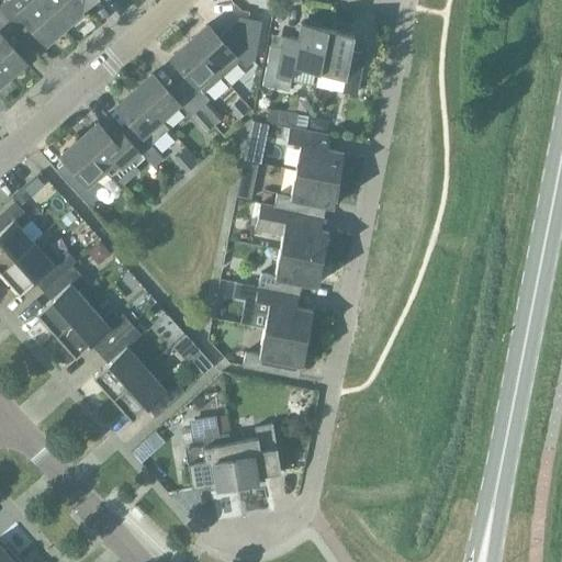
[(45,44),(64,29),(37,0),(10,0),(7,2),(6,1),(0,6),(0,13),(14,31),(25,22),(45,44)]
